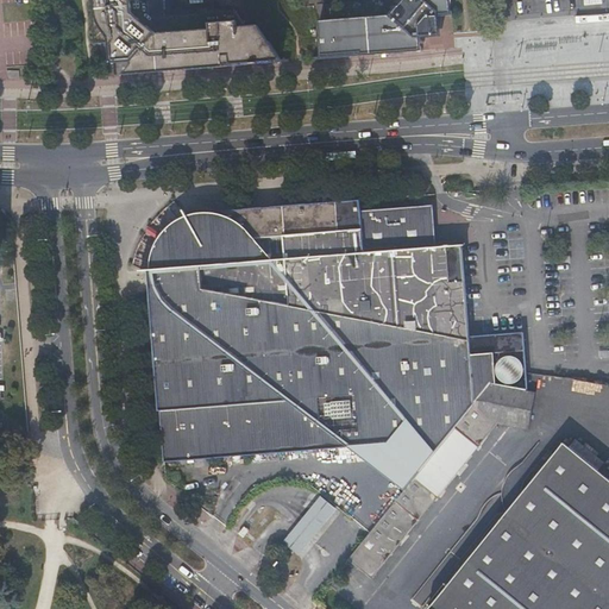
[(135,67),(125,75),(183,70),(284,62),(264,25),(248,27),(239,11),(158,18),(152,12),(151,0),(93,0),(98,45),(112,44),(114,64),(135,62),(135,67)]
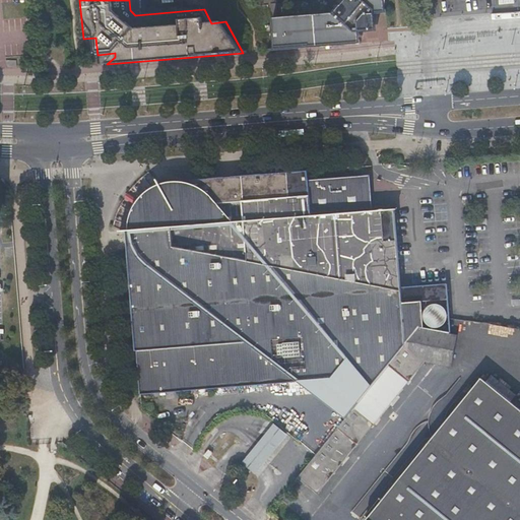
[(344,45),(362,43),(361,33),(367,33),(369,31),(371,29),(373,29),(374,27),(375,26),(375,24),(378,22),(377,14),(388,13),(386,0),(327,0),(277,5),(278,19),(272,20),(275,50),(278,50),(278,49),(287,48),(287,49),(294,49),(294,48),(302,47),(302,48),(326,46),(326,44),(330,44),(329,46),(334,46),(334,44),(344,42),(344,45)]
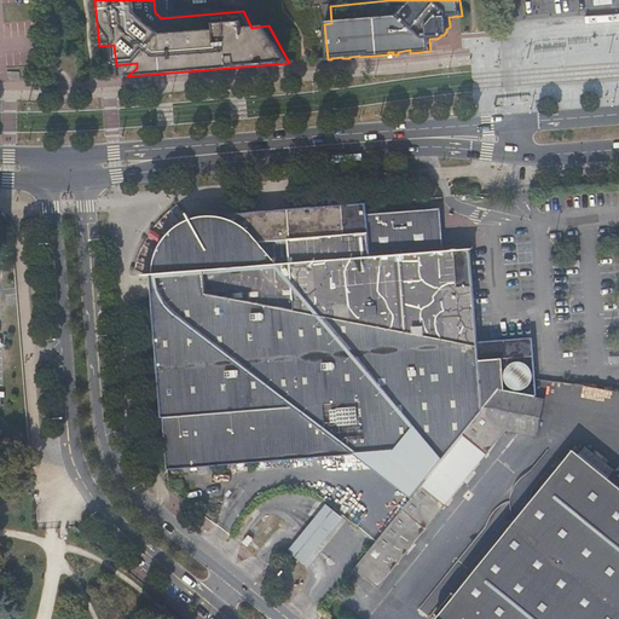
[(544,398),(536,397),(534,380),(531,337),(476,341),(472,249),(434,253),(433,239),(433,231),(433,226),(432,213),(365,218),(364,204),(347,206),(312,208),(239,214),(221,215),(208,217),(187,219),(186,214),(184,215),(187,221),(177,227),(175,229),(168,235),(162,243),(156,254),(150,276),(142,276),(142,278),(148,277),(154,350),(160,420),(162,420),(166,472),(392,452),(426,480),(354,570),(379,588),(505,431),(537,434),(544,398)]
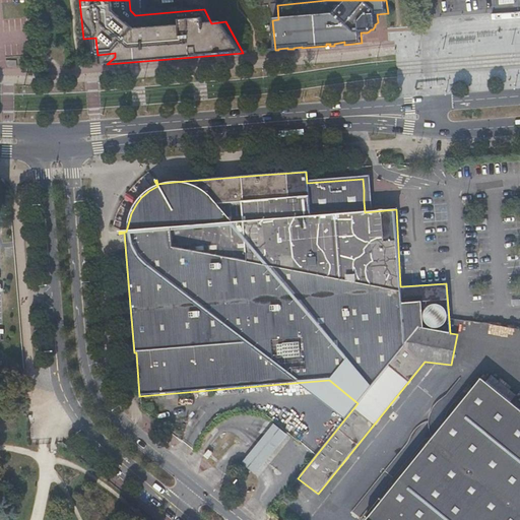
[(519,519),(519,408),(481,377),(366,519),(519,519)]
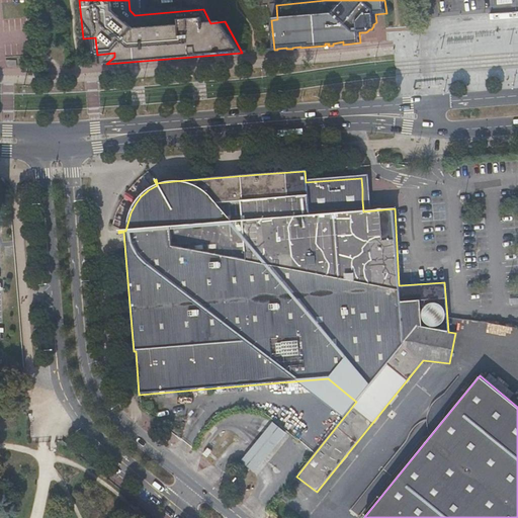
[(287,433),(273,422),(240,463),(254,475),(287,433)]
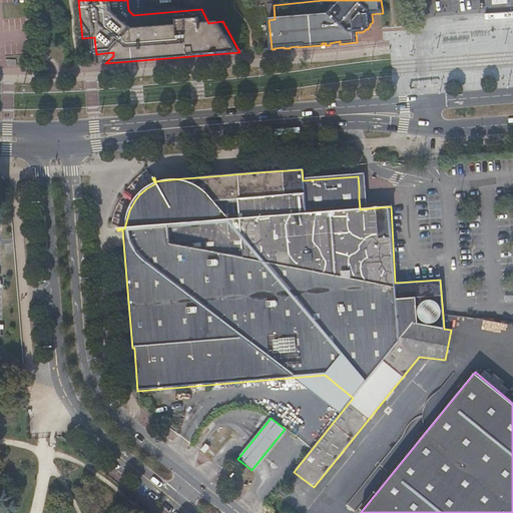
[(204,454),(209,448),(205,445),(200,451),(204,454)]
